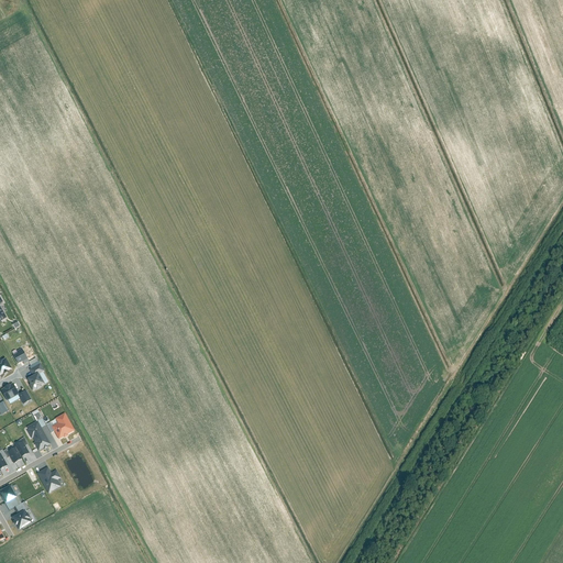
[(22,349),(17,352),(18,353),(14,355),(19,364),(23,362),(24,364),(29,361),(22,349)]
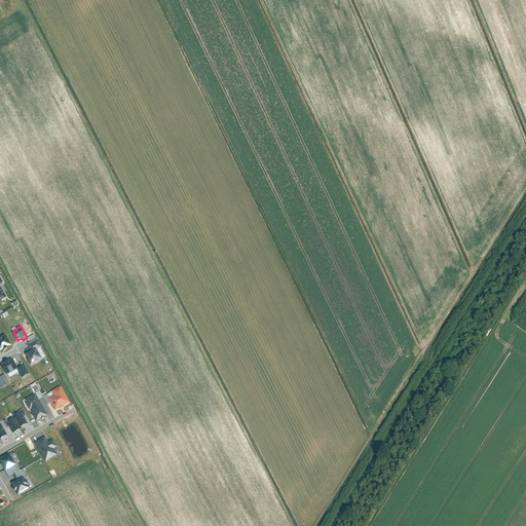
[(6,336),(0,339),(0,349),(1,351),(11,345),(6,336)]
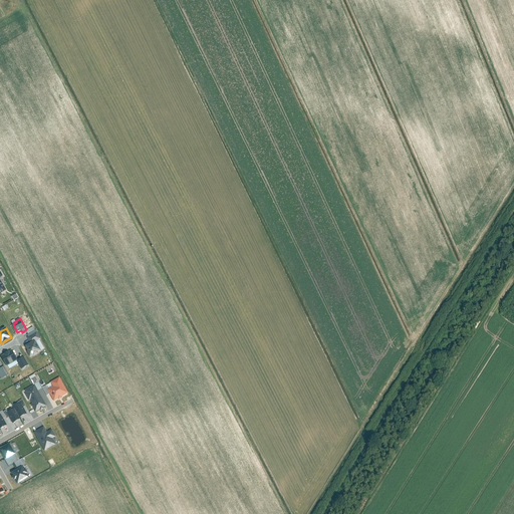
[(35,341),(26,346),(31,355),(40,350),(35,341)]
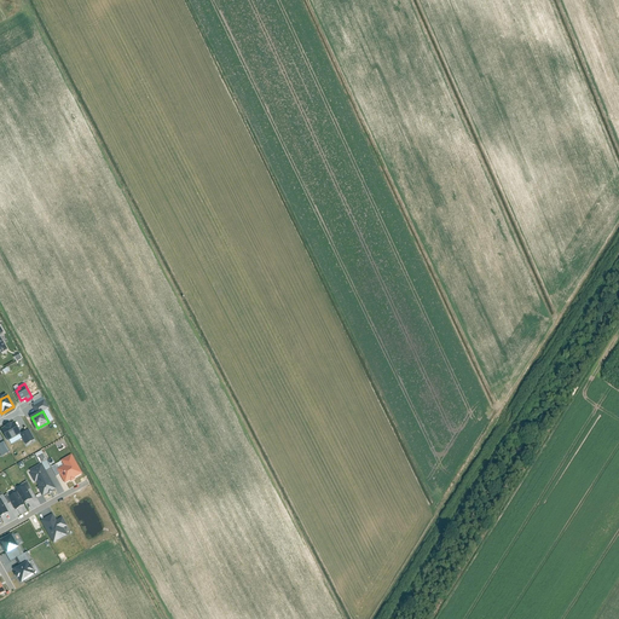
[(22,433),(15,422),(3,429),(9,440),(22,433)]
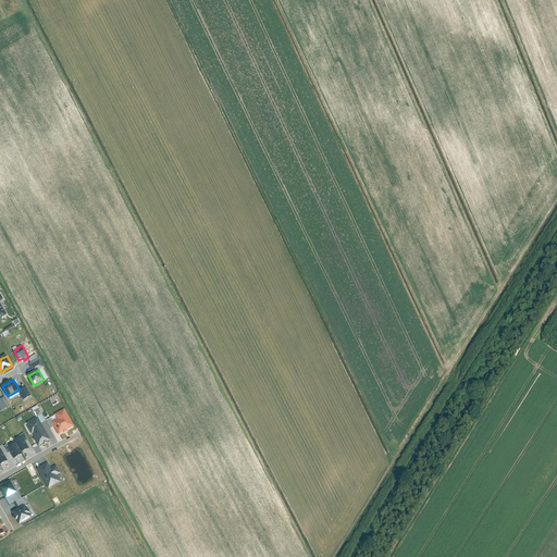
[(74,425),(64,409),(56,415),(58,419),(52,422),(59,434),(74,425)]
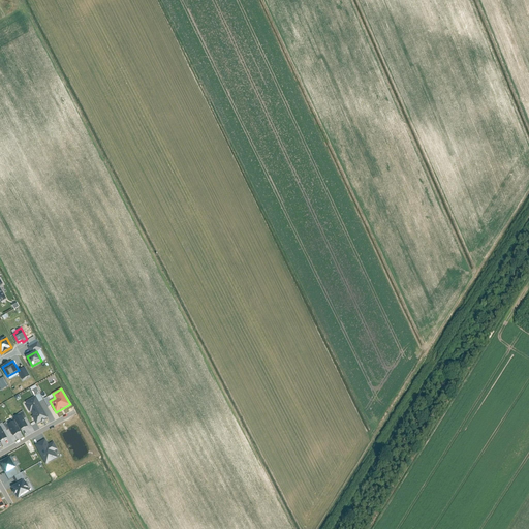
[(48,417),(35,396),(26,401),(27,404),(26,405),(30,412),(31,411),(37,423),(48,417)]
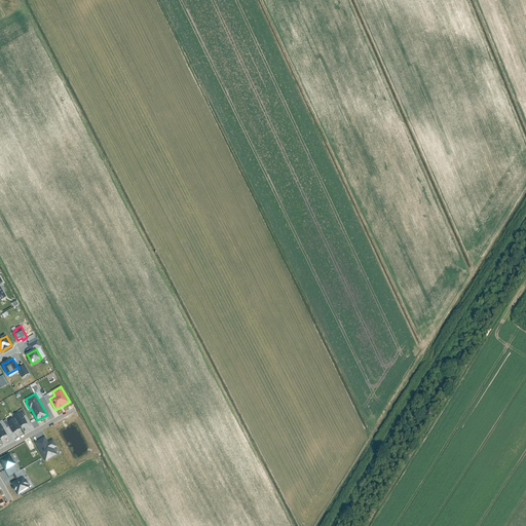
[(28,423),(22,413),(14,417),(14,418),(7,422),(13,433),(21,428),(20,427),(28,423)]
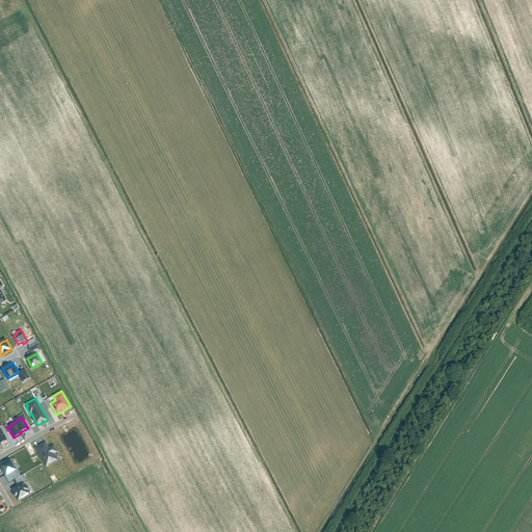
[(47,442),(35,448),(46,467),(58,460),(54,454),(57,452),(53,445),(50,446),(47,442)]
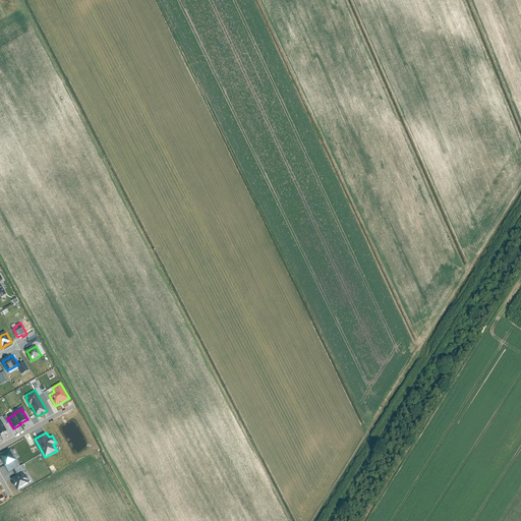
[(15,461),(9,450),(0,455),(6,466),(15,461)]
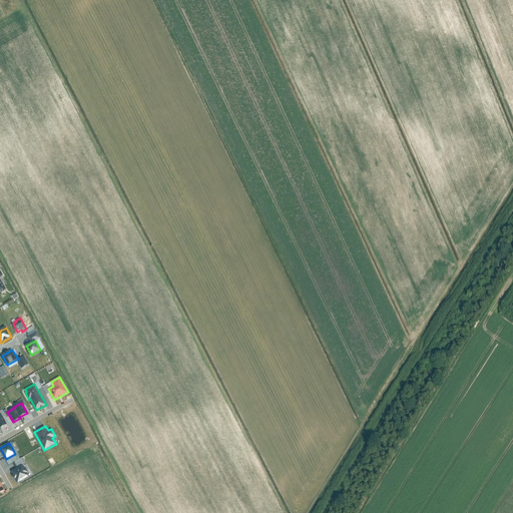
[(22,466),(12,472),(18,482),(28,476),(22,466)]
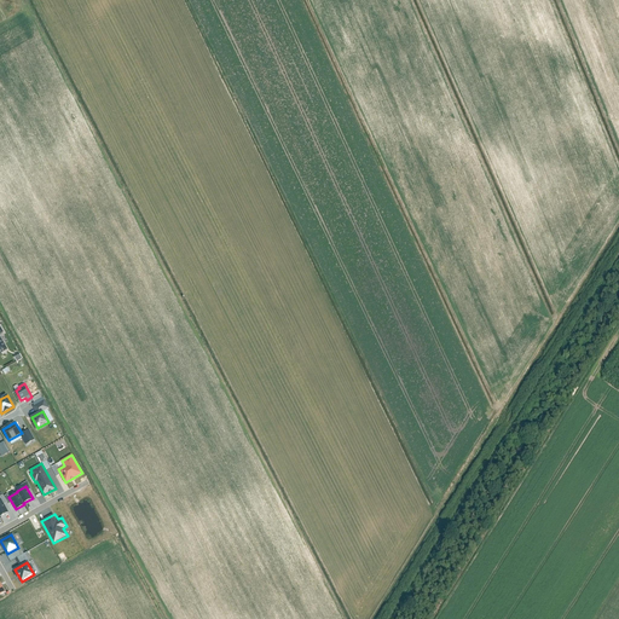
All buildings are outlined.
